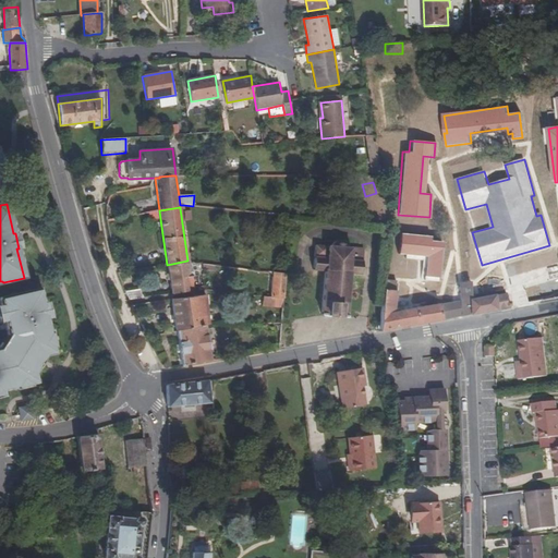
[(159,210),(148,211),(149,221),(160,219),(159,210)]
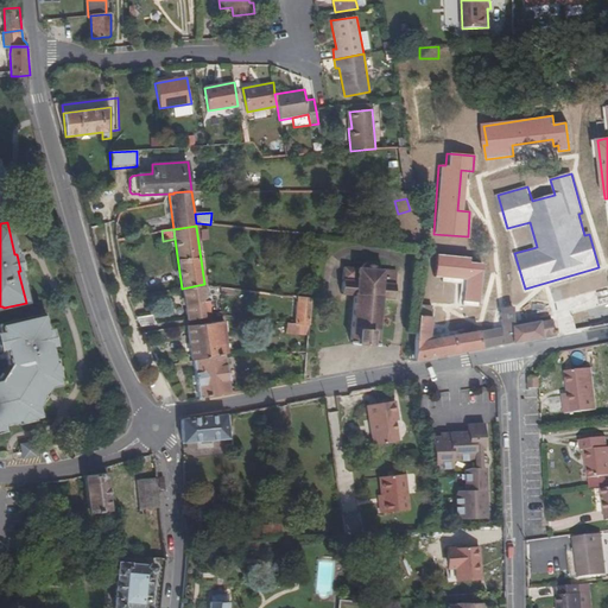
[(464,279),(462,301),(479,302),(482,264),(469,263),(469,258),(435,254),(434,276),(464,279)]
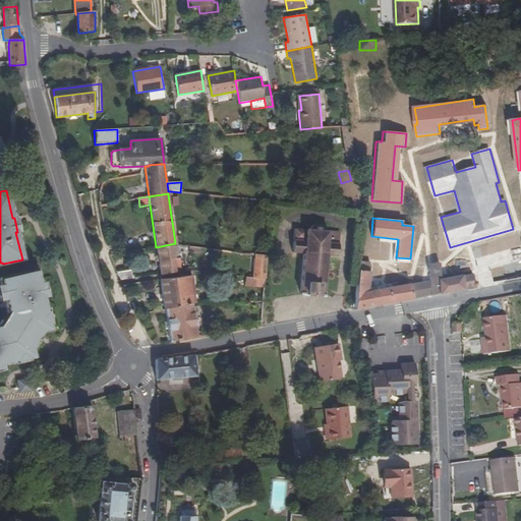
[(310,228),(308,230),(294,229),(292,252),(303,253),(300,294),(304,294),(304,295),(321,296),(321,295),(324,296),(328,255),(338,255),(340,232),(325,231),(325,230),(325,229),(324,227),(323,226),(321,225),(320,225),(316,224),(314,225),(313,225),(312,226),(311,227),(310,228)]
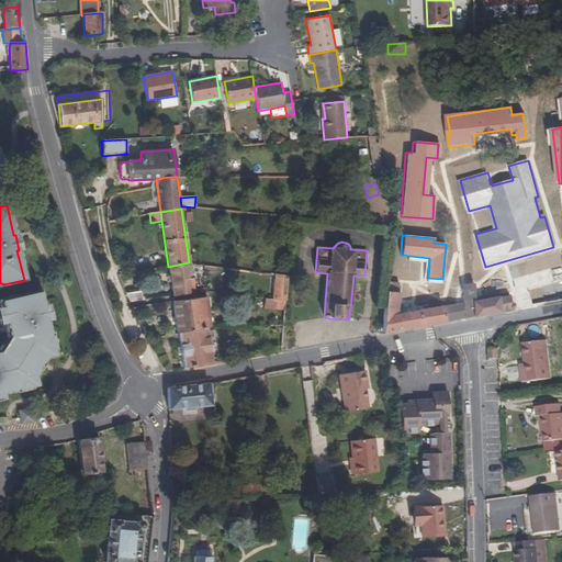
[(168,267),(171,282),(172,296),(195,293),(193,278),(195,278),(194,273),(191,273),(190,268),(189,263),(189,262),(168,267)]
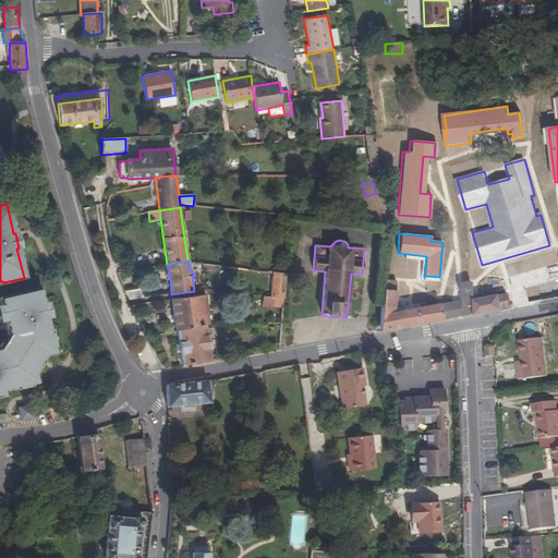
[(283,299),(286,275),(273,273),(270,296),(283,299)]
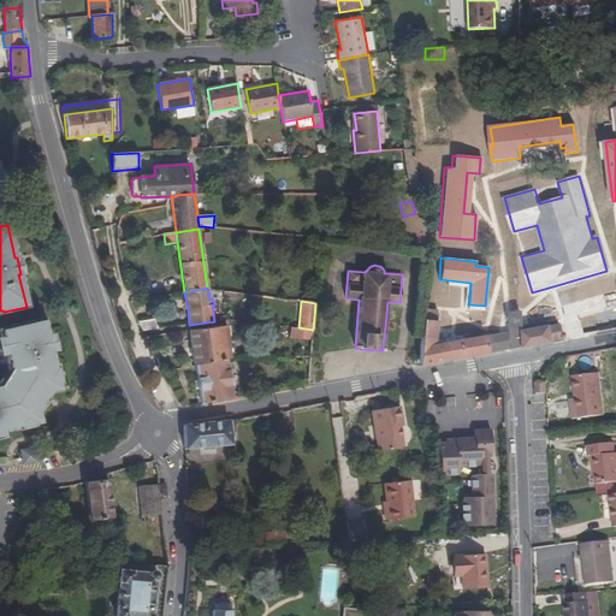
[(520,327),(520,314),(507,315),(508,332),(485,337),(485,336),(434,344),(436,327),(437,311),(424,309),(422,320),(419,366),(505,350),(510,349),(520,348),(520,331),(520,327)]
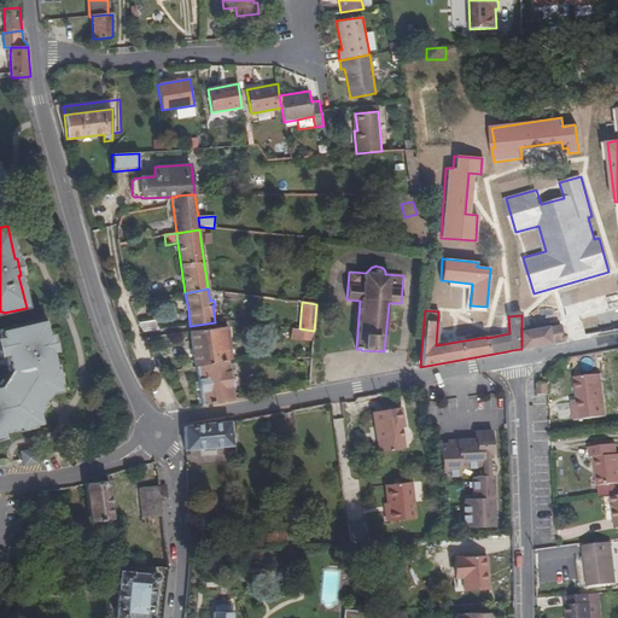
[(139,322),(143,332),(158,330),(155,320),(139,322)]
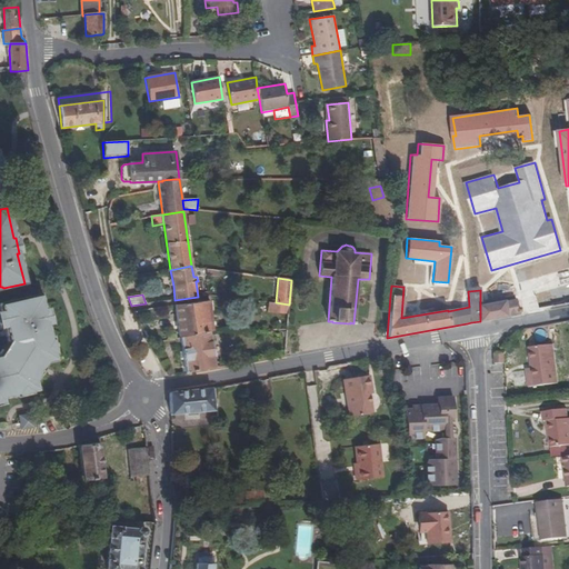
[(36,296),(0,302),(0,331),(2,342),(6,341),(7,347),(6,360),(1,358),(1,355),(0,353),(0,397),(1,398),(16,395),(17,396),(32,392),(31,391),(38,390),(37,380),(31,378),(40,361),(45,363),(53,360),(52,355),(53,353),(49,339),(48,339),(43,325),(40,310),(36,296)]
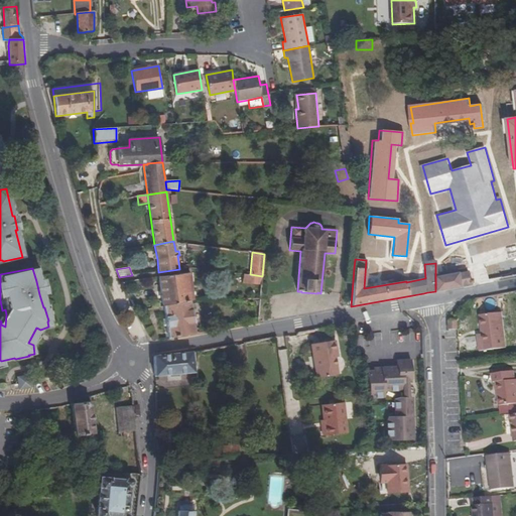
[(468,271),(467,268),(435,274),(435,277),(459,273),(468,271)]
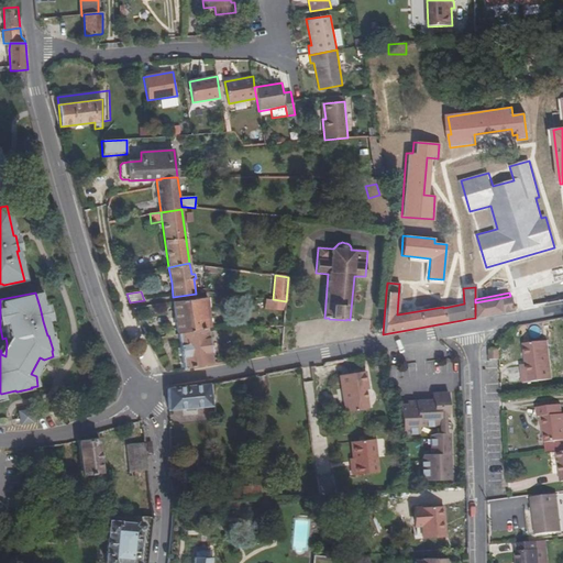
[(475,318),(516,310),(516,309),(516,308),(516,305),(515,304),(511,305),(510,296),(500,298),(475,302),(475,318)]
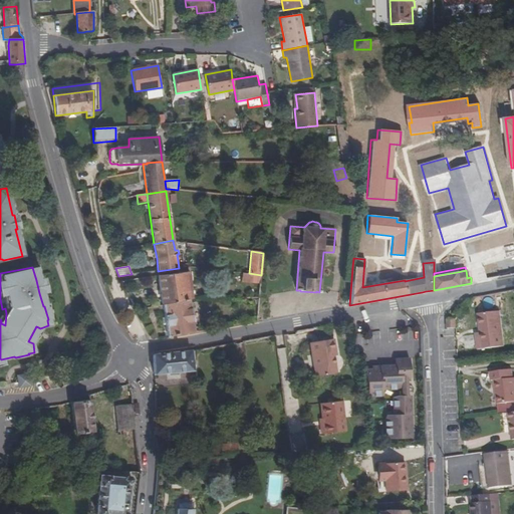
[(158,275),(162,305),(163,304),(190,299),(193,298),(190,271),(158,275)]
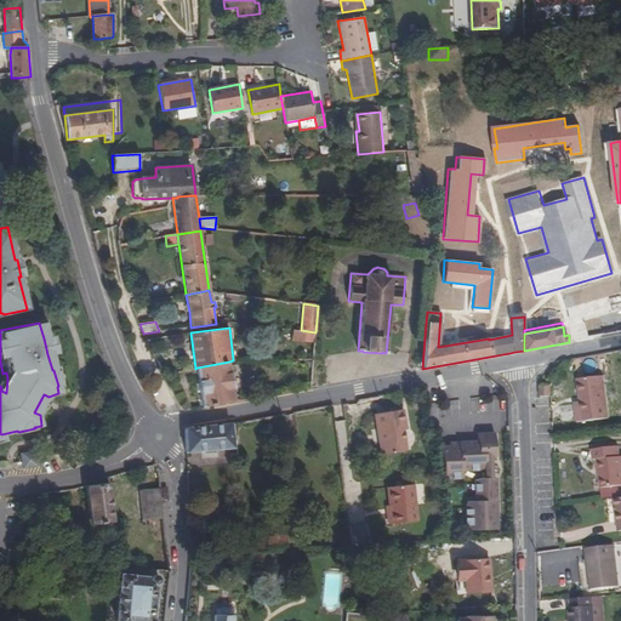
[(301,330),(294,330),(291,341),(314,342),(315,332),(301,330)]
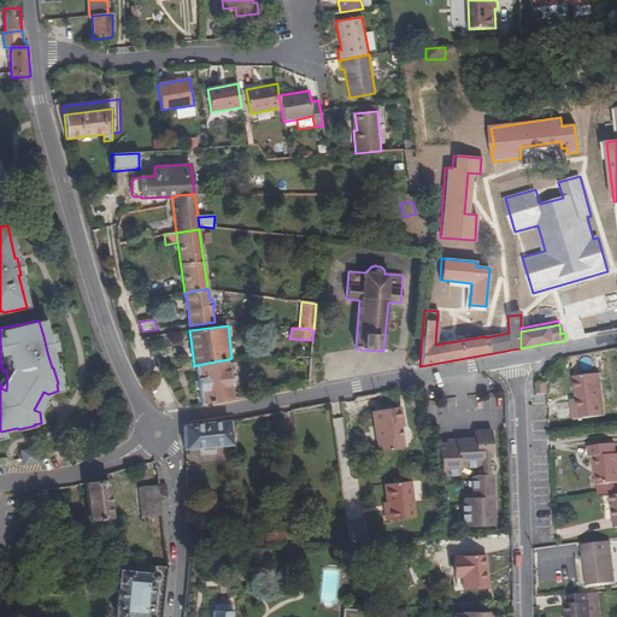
[(195,365),(203,405),(234,399),(228,359),(195,365)]
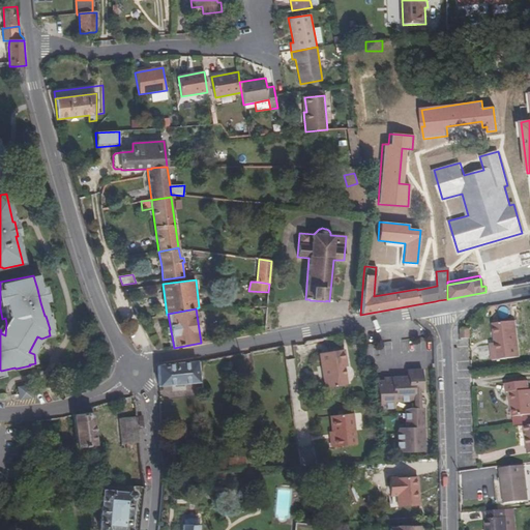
[(493,360),(520,357),(516,321),(493,324),(495,343),(491,344),(493,360)]
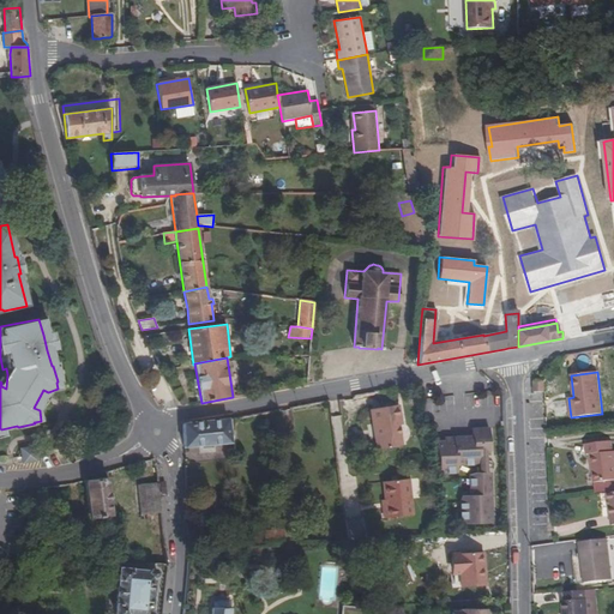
[(545,392),(545,381),(534,381),(534,392),(545,392)]
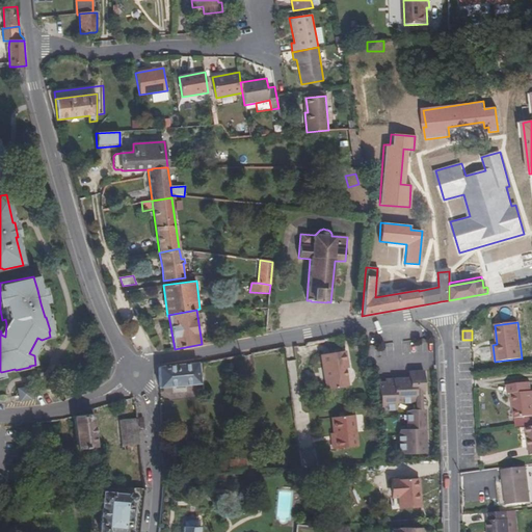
[(34,355),(42,340),(37,338),(29,353),(34,355)]
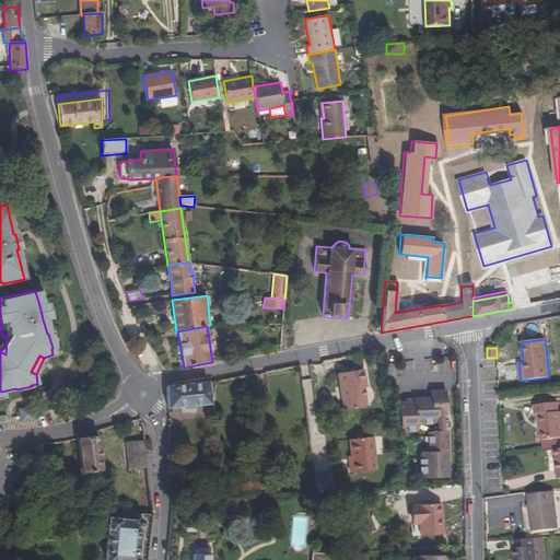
[(363,369),(338,374),(343,411),(368,407),(364,388),(363,382),(365,382),(363,369)]
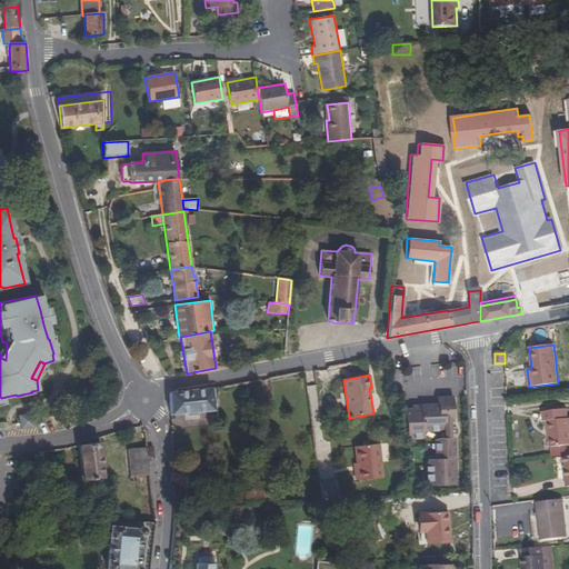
[(218,410),(216,388),(211,389),(171,392),(170,393),(171,415),(218,410)]
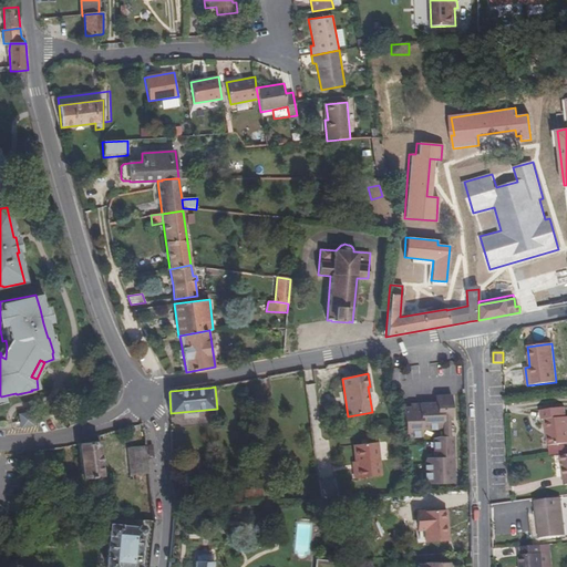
[(436,429),(443,426),(443,420),(452,420),(451,397),(437,397),(437,403),(419,404),(419,408),(403,410),(408,435),(422,435),(422,429),(436,429)]
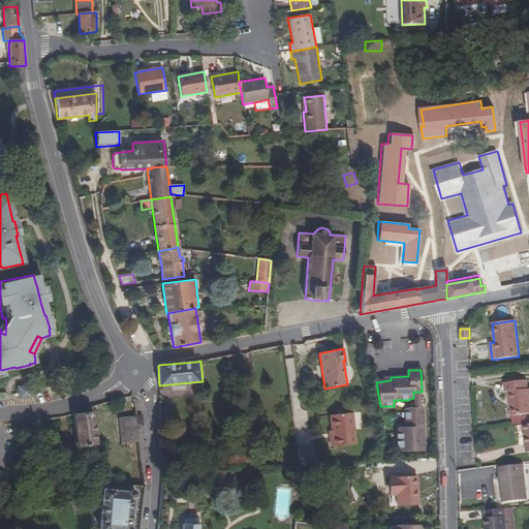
[(505,392),(508,392),(511,416),(528,413),(528,389),(528,390),(526,380),(504,382),(505,392)]
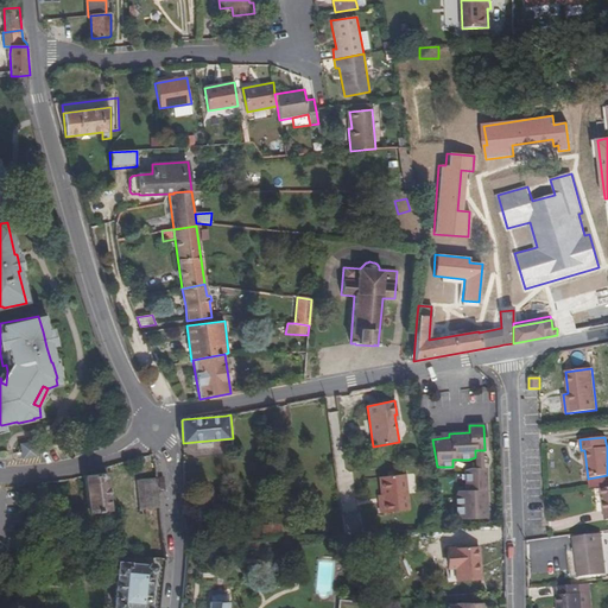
[(37,457),(36,449),(21,451),(23,460),(37,457)]
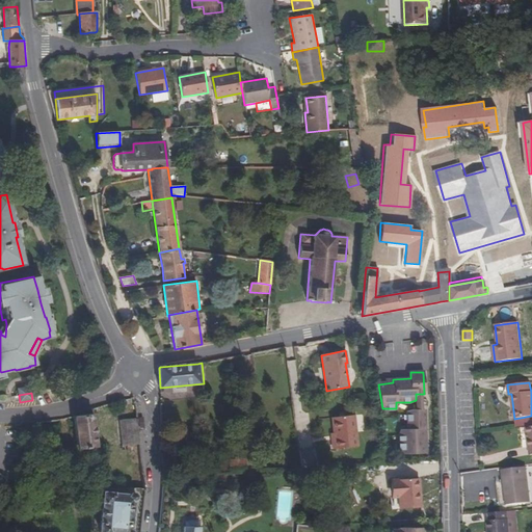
[(401,430),(400,435),(400,454),(426,453),(426,444),(420,445),(419,439),(423,439),(423,431),(426,431),(426,409),(414,409),(407,411),(408,430),(401,430)]
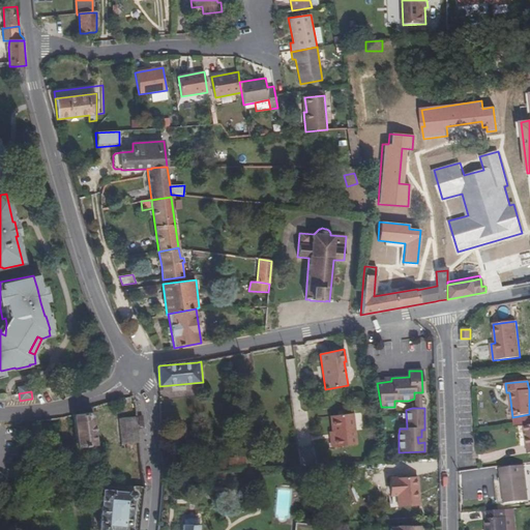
[(92,412),(91,412),(74,415),(78,448),(96,446),(92,412)]
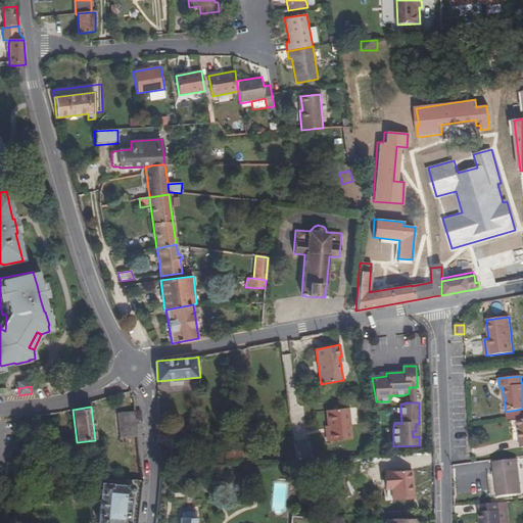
[(330,441),(351,439),(348,408),(326,411),(328,426),(330,441)]
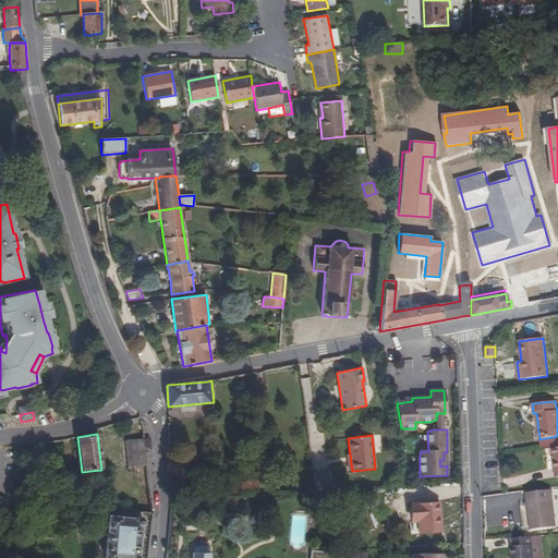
[(147,465),(145,439),(125,440),(129,468),(133,466),(147,465)]
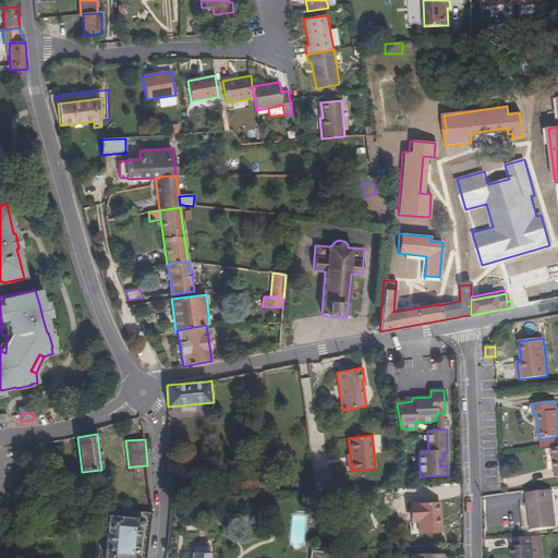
[(329,472),(314,473),(316,490),(331,489),(329,472)]
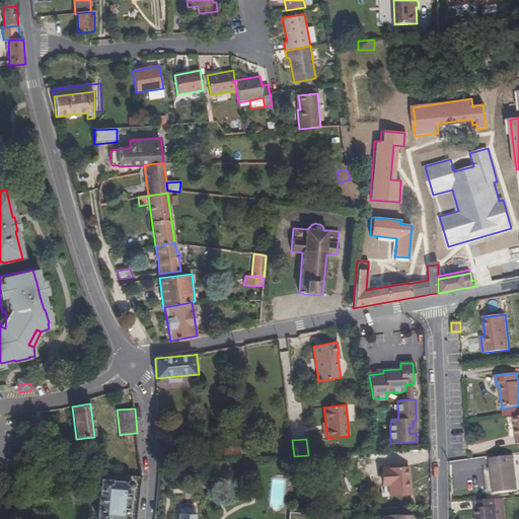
[(494,493),(517,491),(513,455),(490,458),(494,493)]
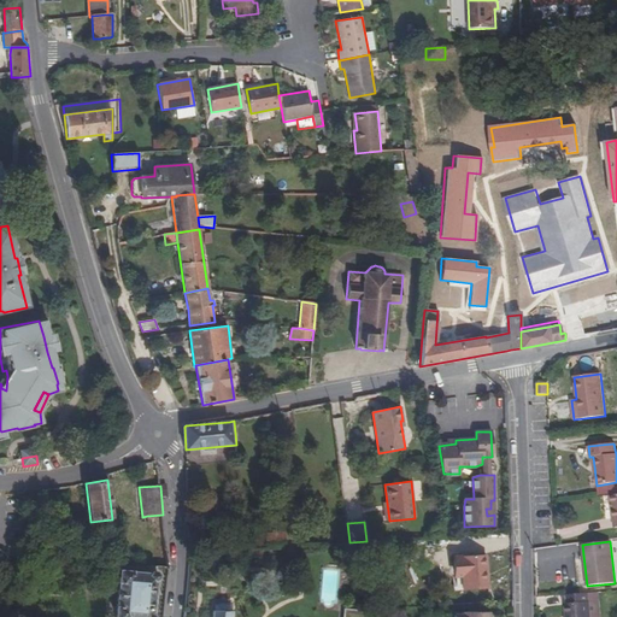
[(452,557),(453,591),(487,589),(487,569),(482,569),(482,557),(452,557)]
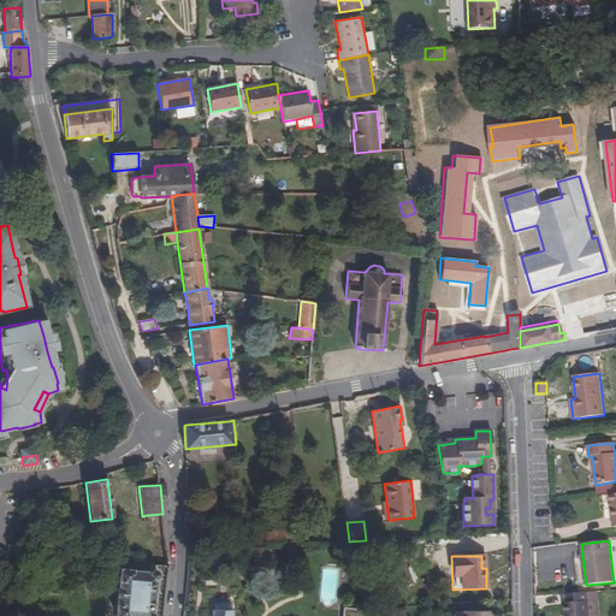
[(132,573),(119,572),(114,615),(152,615),(155,580),(157,579),(158,575),(155,572),(152,572),(150,574),(132,573)]
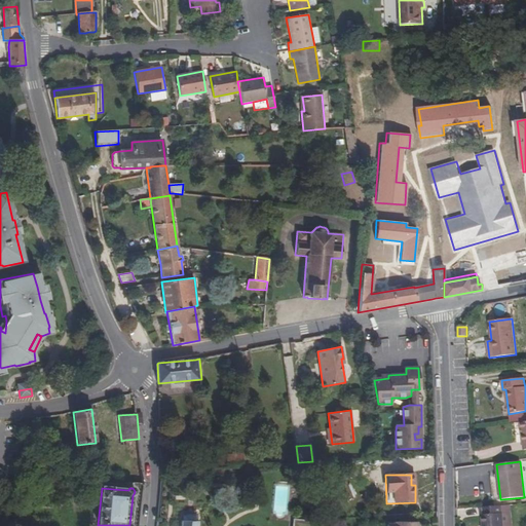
[(482,515),(483,525),(502,525),(501,505),(483,508),(484,515),(482,515)]
